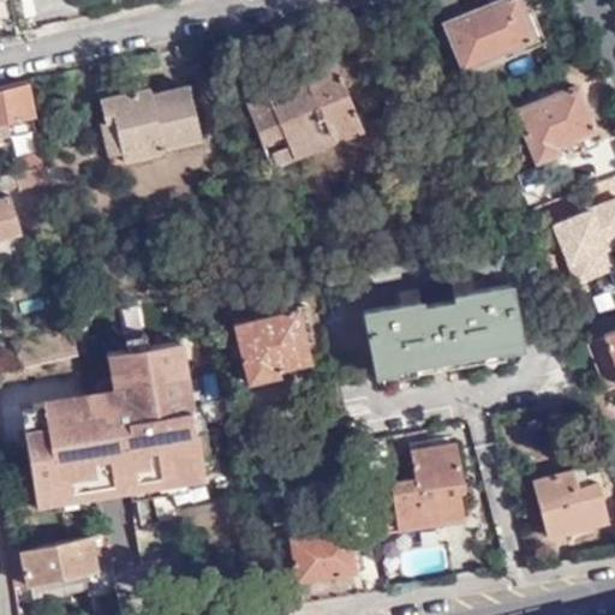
[(435,0),(445,23),(464,16),(455,0),(435,0)]
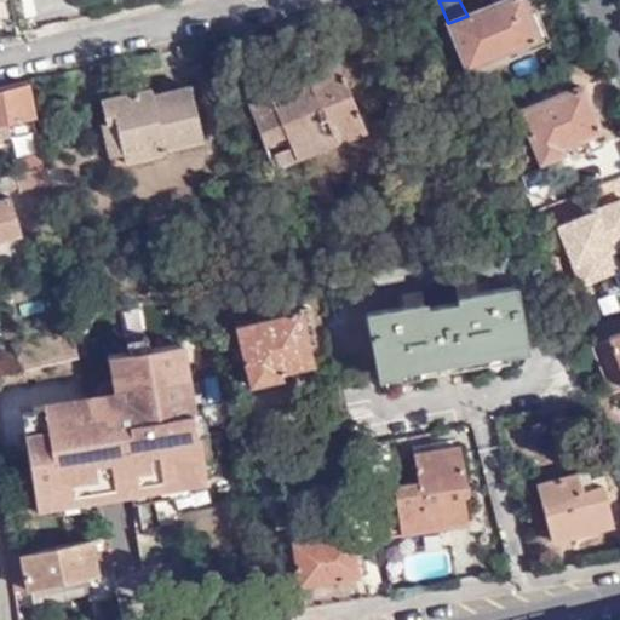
[(504,0),(468,16),(448,23),(468,68),(539,39),(523,0),(504,0)]
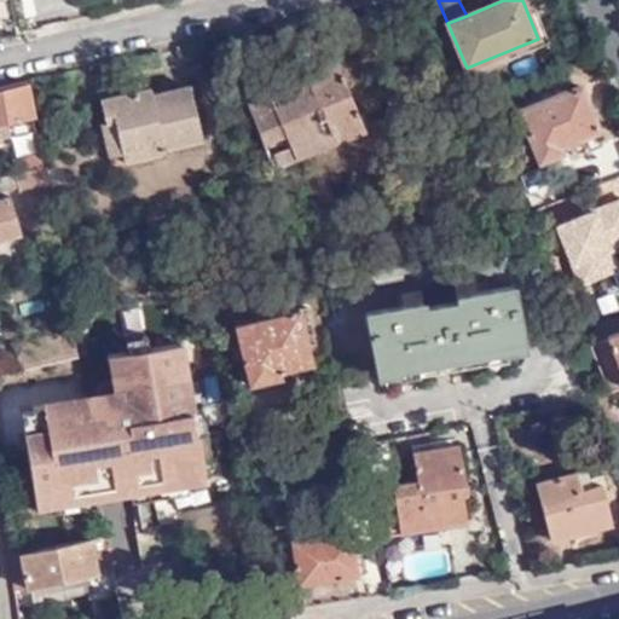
[(364,129),(335,57),(244,94),(275,165),(364,129)]
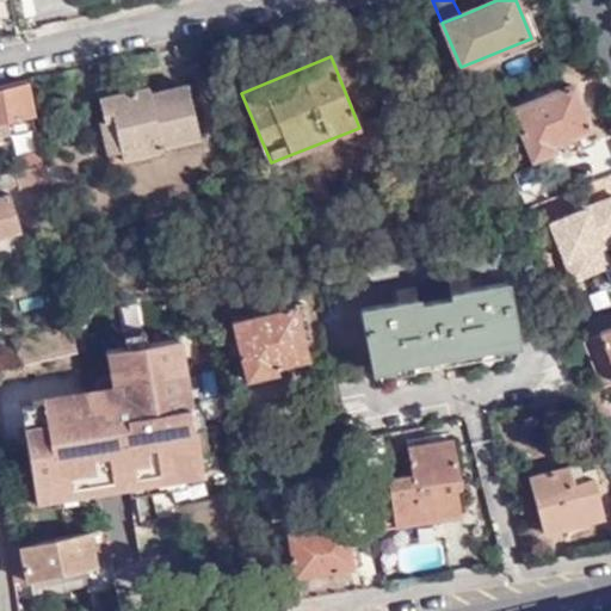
[(0,131),(11,130),(8,117),(34,112),(28,79),(0,85),(0,131)]
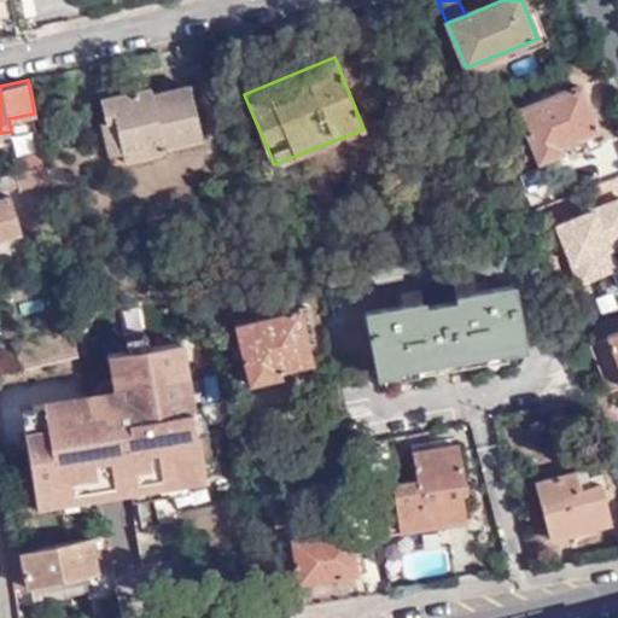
[(203,135),(188,83),(140,94),(138,88),(100,97),(105,118),(114,117),(122,149),(163,140),(164,145),(203,135)]
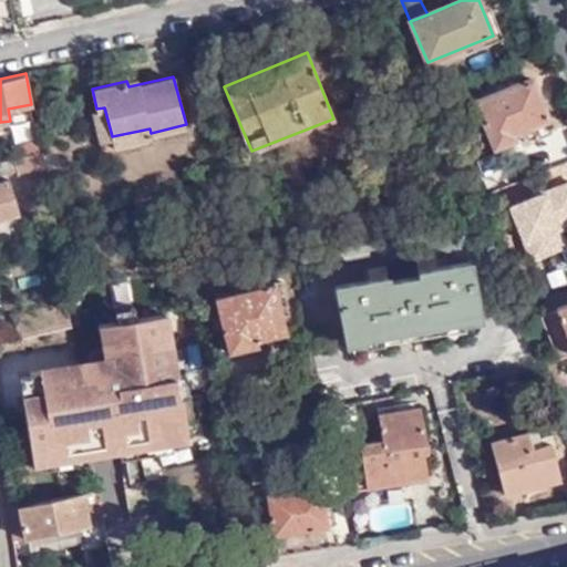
[(547,119),(533,78),(475,101),(494,146),(514,140),(512,133),(547,119)]
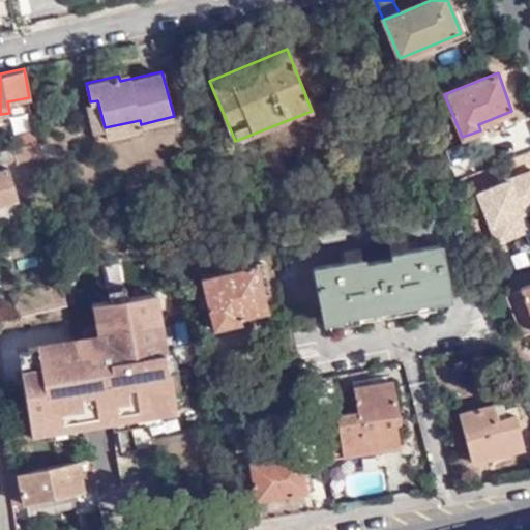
[(36,128),(33,114),(22,116),(25,131),(36,128)]
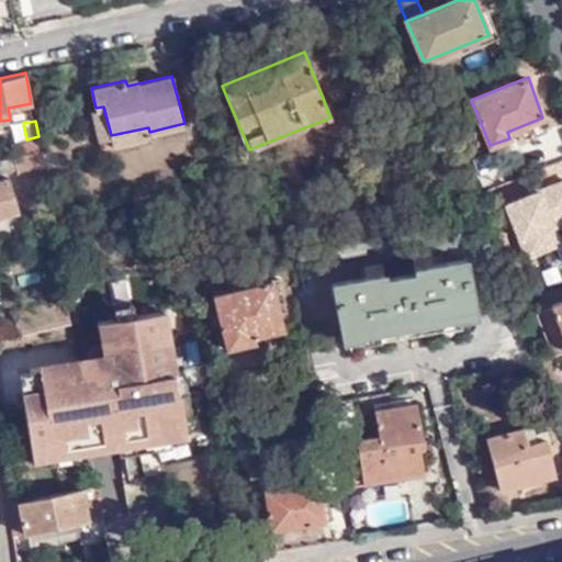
[(26,139),(30,153),(41,149),(38,136),(26,139)]
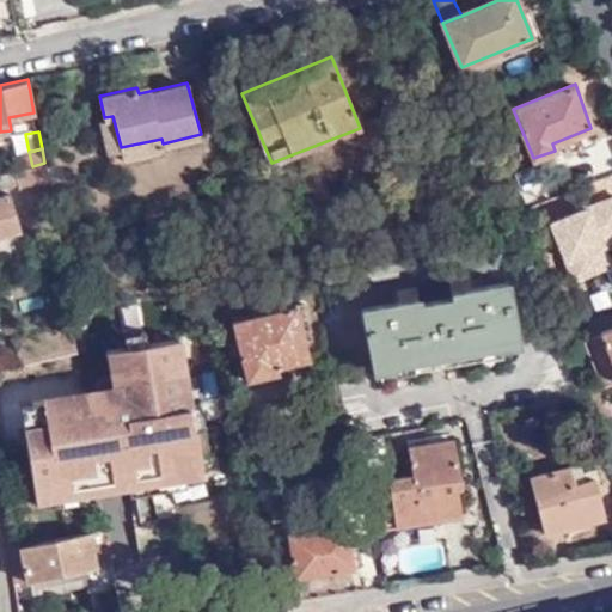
[(23,185),(47,177),(44,163),(32,166),(0,176),(0,181),(1,185),(2,189),(22,183),(23,185)]
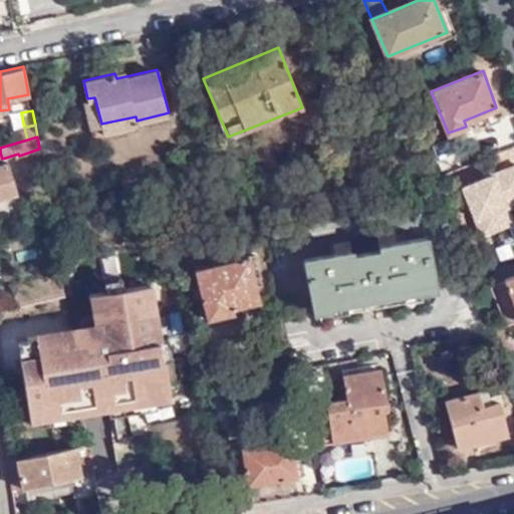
[(0,198),(18,193),(9,163),(0,165),(0,198)]
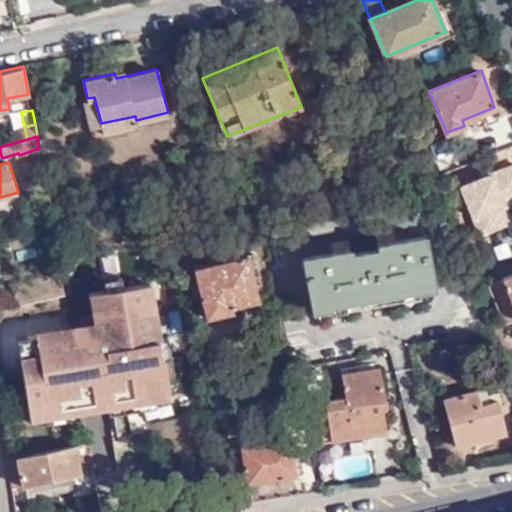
[(18,192),(0,197),(0,214),(22,208),(18,192)]
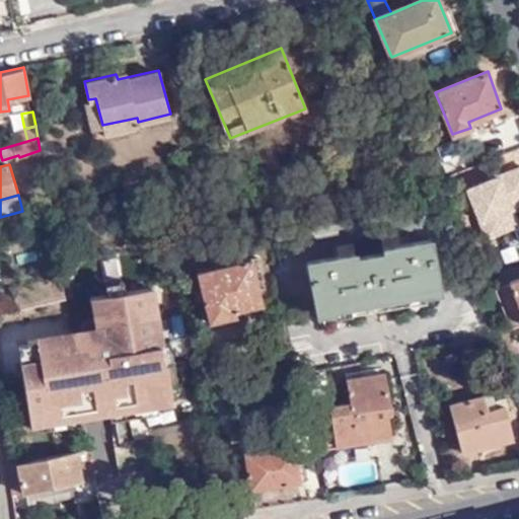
[(441,293),(431,239),(399,246),(397,236),(382,239),(383,245),(384,252),(356,257),(353,243),(337,246),(338,250),(339,256),(306,263),(317,316),(337,312),(337,309),(423,292),(424,296),(441,293)]
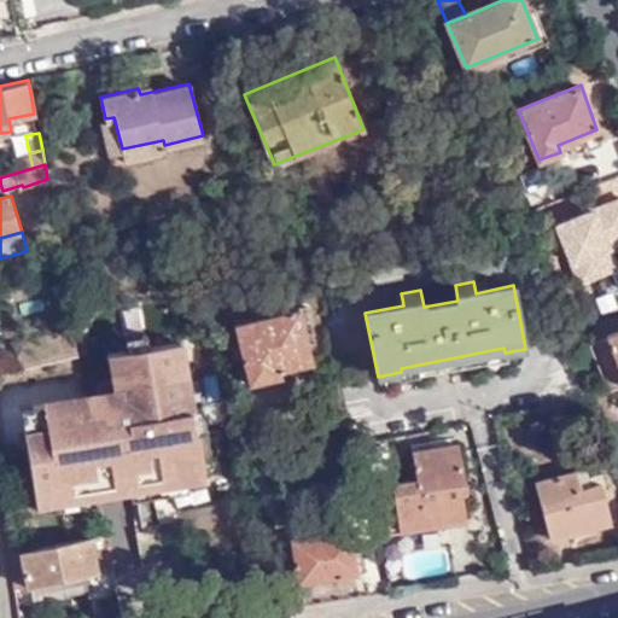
[(587,325),(579,309),(571,313),(577,328),(587,325)]
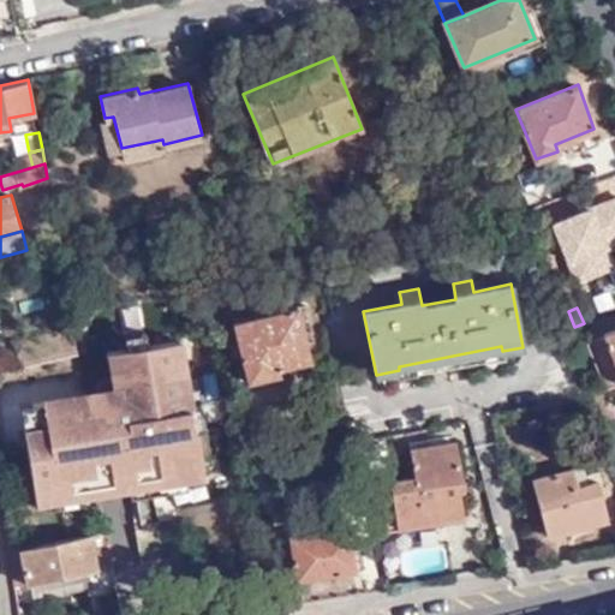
[(587,324),(598,320),(593,314),(591,314),(589,316),(587,320),(587,324)]
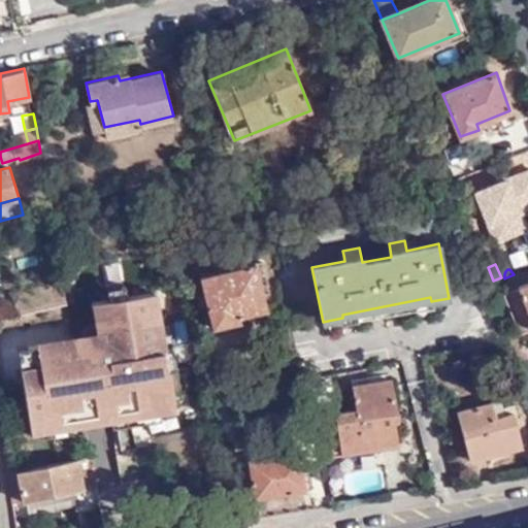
[(207,337),(267,323),(254,270),(194,285),(207,337)]
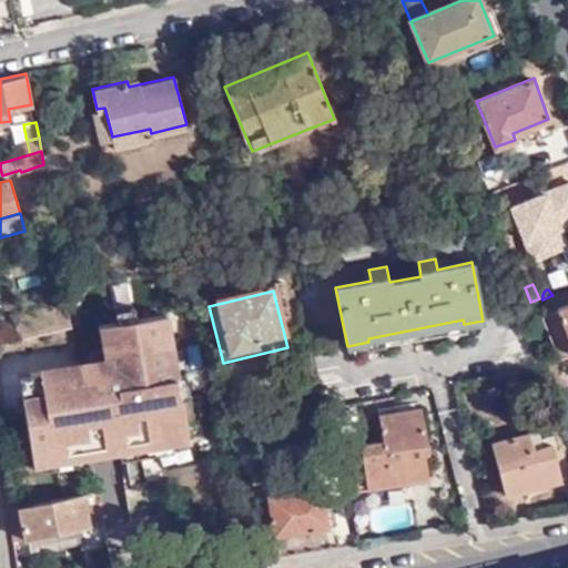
[(72,323),(69,302),(13,316),(16,337),(72,323)]
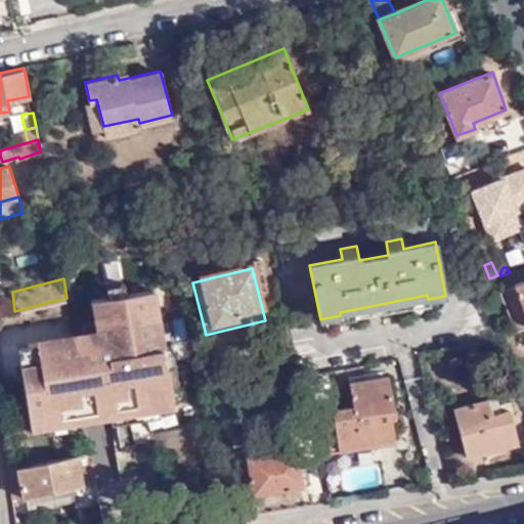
[(523,282),(515,287),(516,291),(504,295),(517,333),(523,330),(523,282)]
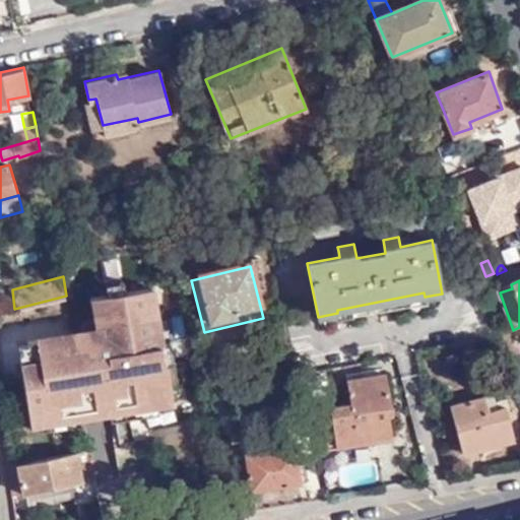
[(66,298),(0,314),(0,337),(49,325),(68,320),(69,316),(90,311),(89,306),(99,303),(98,296),(67,303),(66,298)]
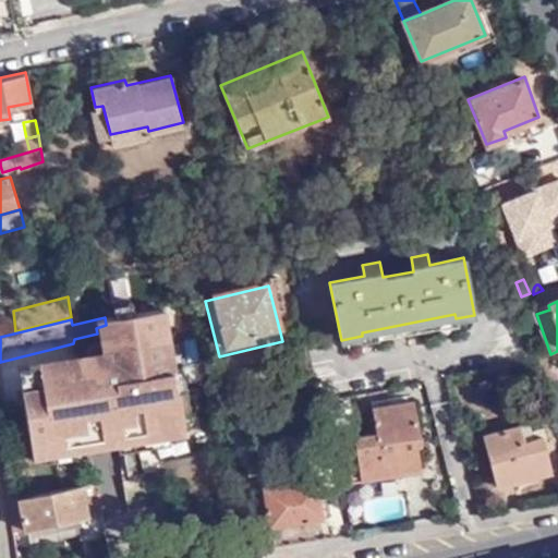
[(101,352),(97,334),(74,339),(73,343),(52,349),(60,373),(82,367),(79,358),(101,352)]
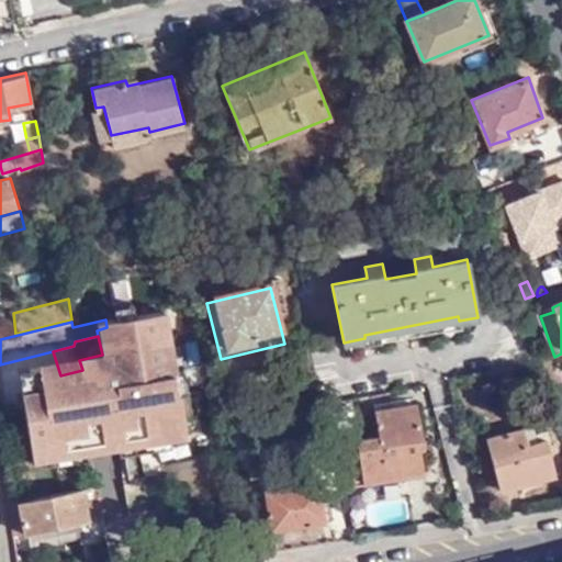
[(82,370),(60,375),(72,420),(179,393),(168,348),(82,370)]
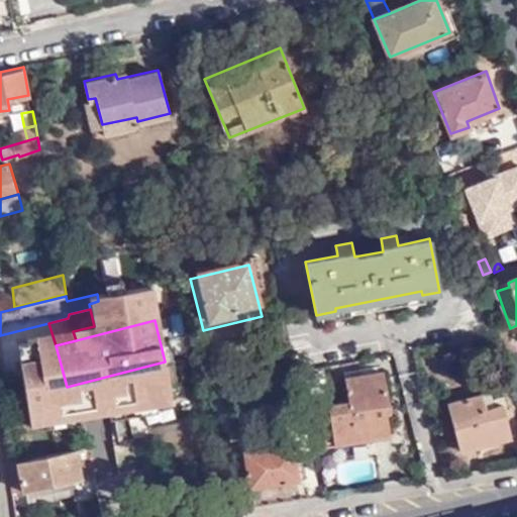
[(391,413),(383,372),(345,378),(348,402),(329,404),(335,444),(390,436),(387,414),(391,413)]
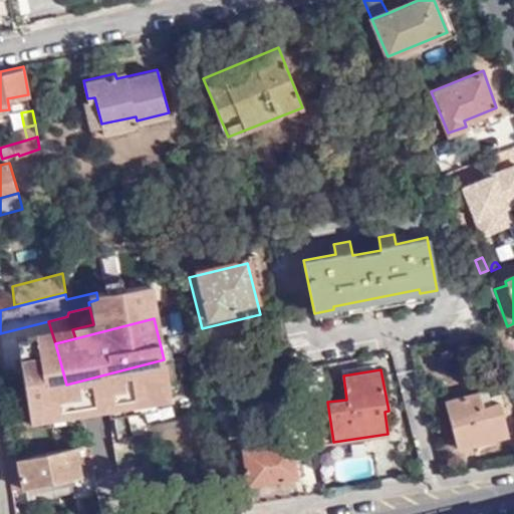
[(509,436),(500,402),(491,405),(487,391),(444,403),(458,451),(509,436)]
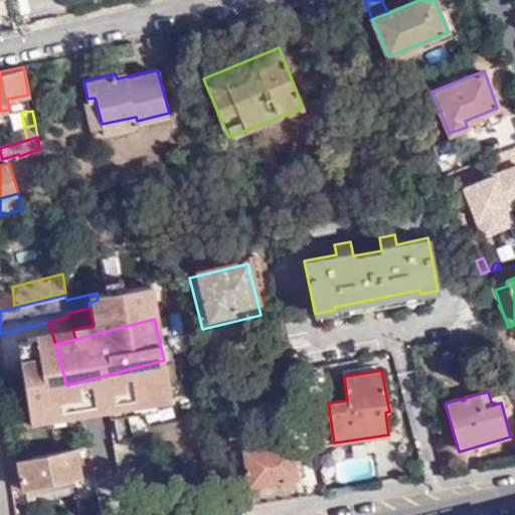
[(241,491),(297,486),(294,444),(238,448),(241,491)]
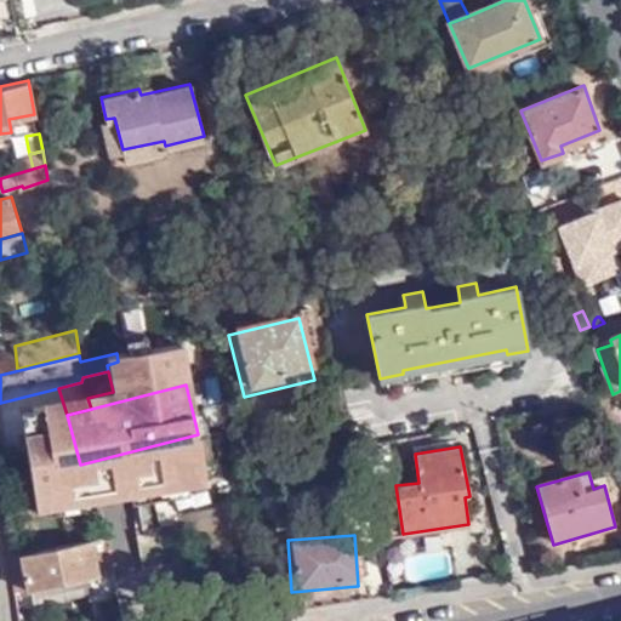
[(108,537),(11,556),(16,586),(16,592),(114,573),(108,537)]
